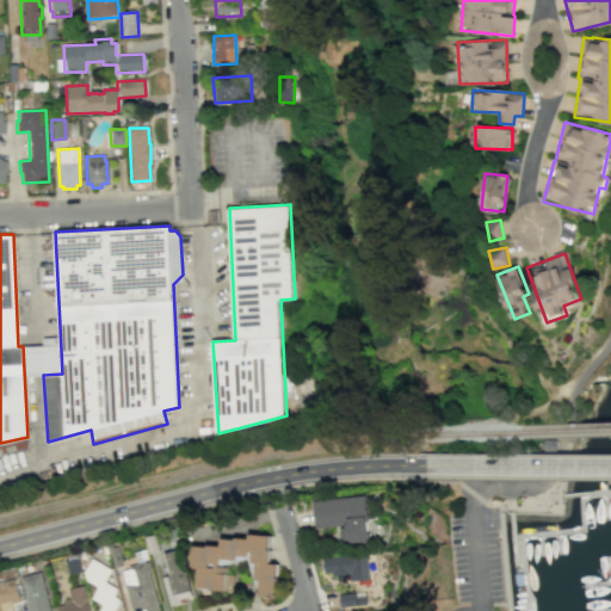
[(312,501),(365,495),(369,535),(371,537),(363,548),(358,543),(349,544),(349,542),(340,542),(339,529),(345,529),(344,525),(314,529),(312,501)]
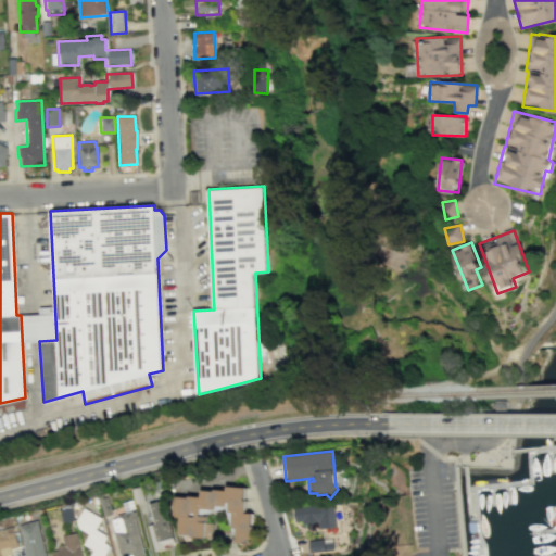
[(133,489),(136,503),(146,501),(142,485),(133,489)]
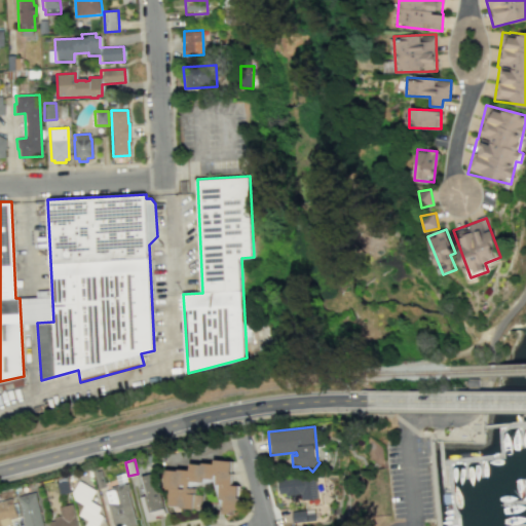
[(238,512),(231,511),(230,516),(221,515),(222,510),(223,510),(224,500),(220,500),(221,486),(217,485),(218,476),(214,476),(213,480),(203,479),(203,483),(189,482),(189,488),(195,489),(195,494),(202,495),(201,509),(193,509),(193,510),(181,509),(181,508),(168,505),(171,489),(164,488),(165,471),(178,472),(178,471),(190,472),(190,464),(202,465),(202,464),(215,465),(215,461),(232,462),(231,475),(232,475),(231,487),(238,487),(237,499),(239,499),(238,512)]
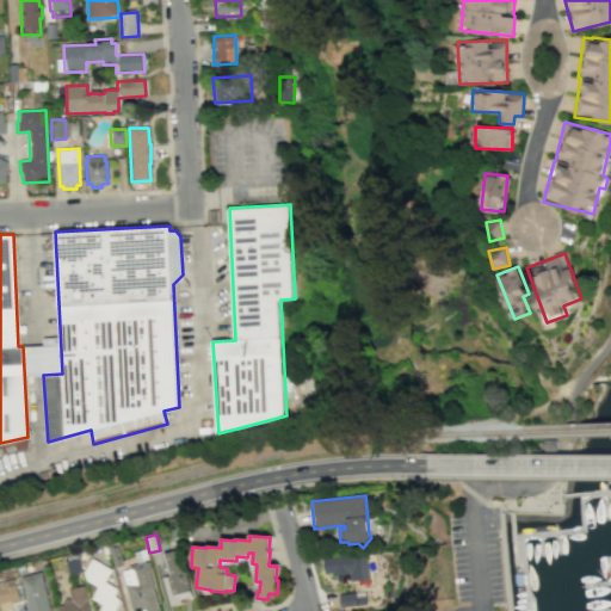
[(122,566),(113,568),(109,549),(117,547),(122,566)]
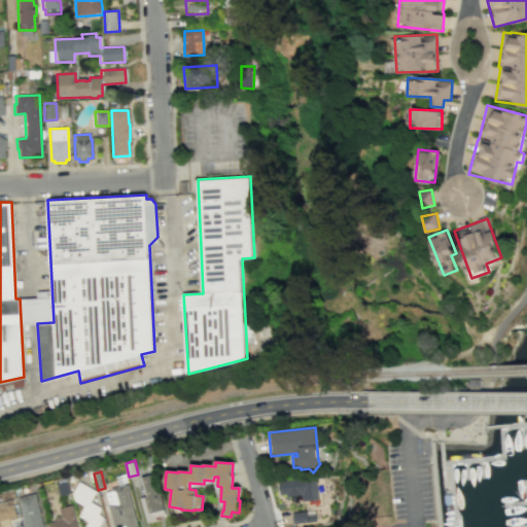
[(146,523),(140,498),(147,497),(142,478),(154,473),(166,515),(155,518),(156,521),(146,523)]
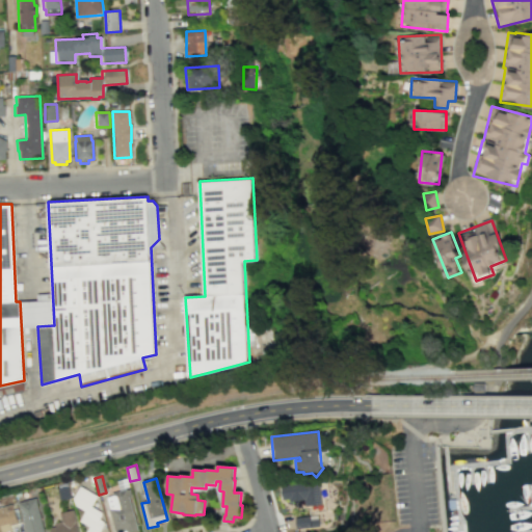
[(322,505),(304,507),(304,500),(288,502),(288,499),(282,500),(280,486),(319,482),(322,505)]
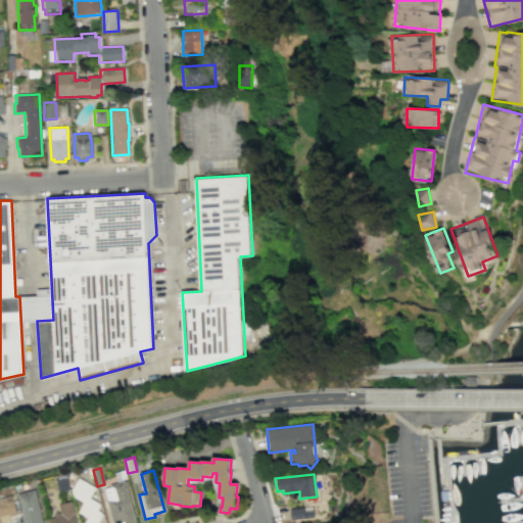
[(58,492),(55,481),(65,478),(69,489),(58,492)]
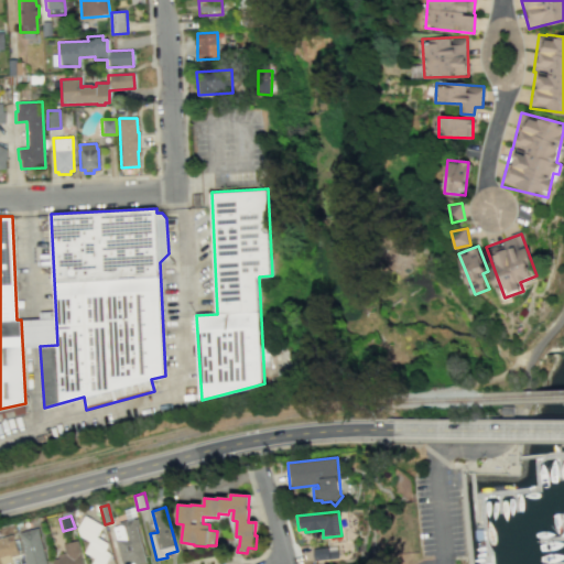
[(84,516),(102,527),(96,538),(108,544),(105,551),(110,554),(104,563),(89,563),(94,559),(83,553),(89,542),(78,535),(82,530),(77,528),(84,516)]
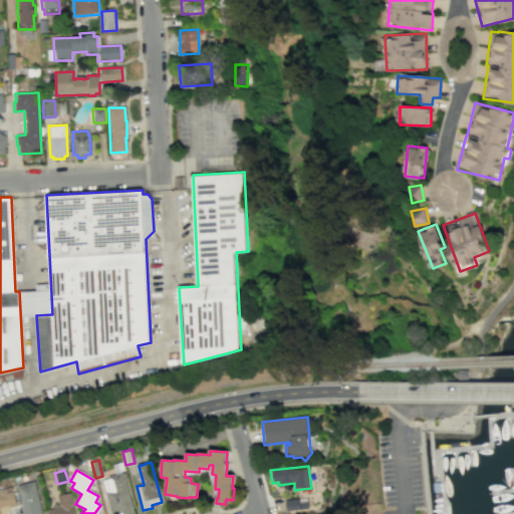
[(134,513),(129,513),(109,513),(101,481),(107,479),(106,477),(115,474),(115,472),(121,471),(121,473),(125,472),(126,479),(124,480),(134,513)]
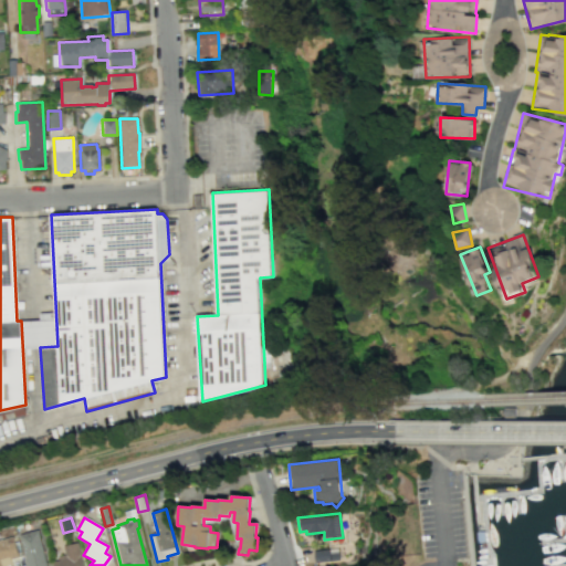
[(24,565),(17,535),(37,531),(45,565),(24,565)]
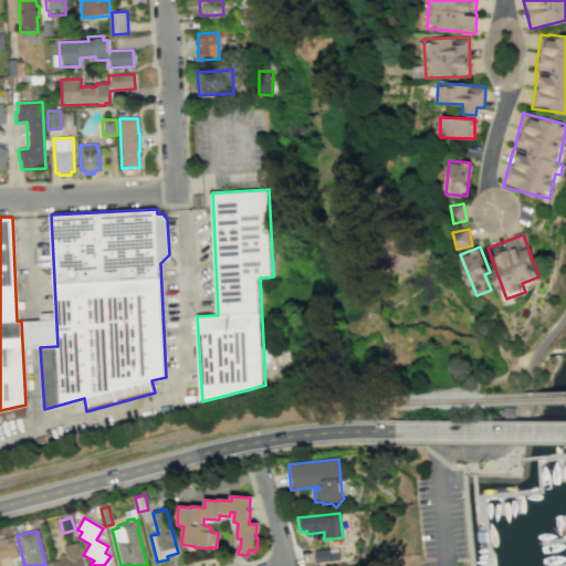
[(17,557),(9,559),(10,565),(4,565),(0,565),(0,538),(12,536),(17,557)]
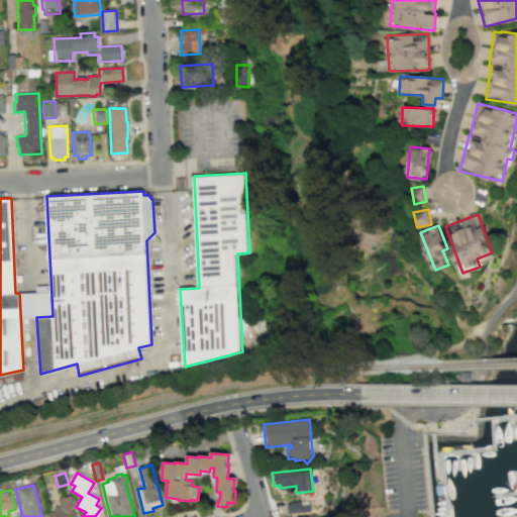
[(47,516),(47,513),(53,512),(52,509),(59,507),(57,499),(71,496),(76,516),(47,516)]
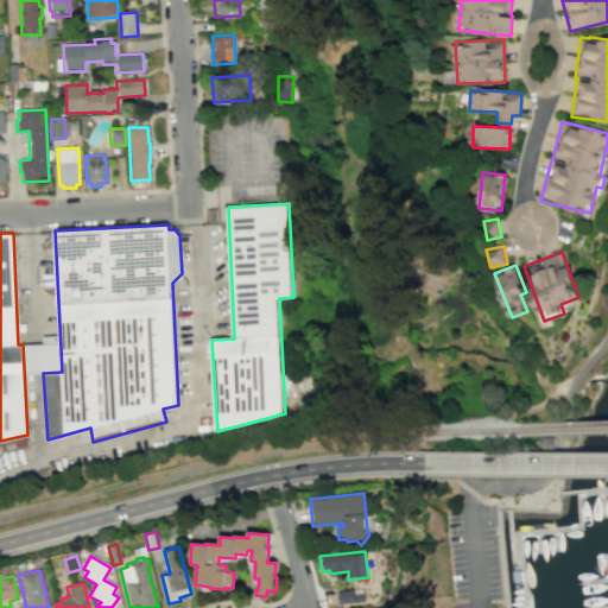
[(335,591),(353,590),(353,595),(362,594),(363,601),(337,603),(335,591)]
